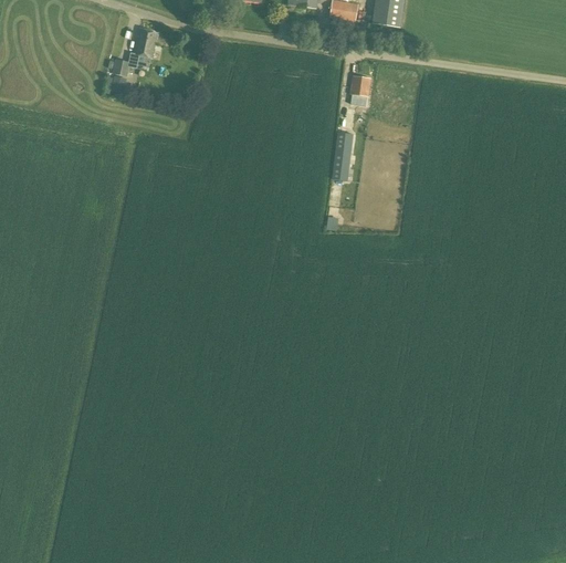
[(355,19),(357,2),(345,0),(333,0),(329,16),(355,19)]
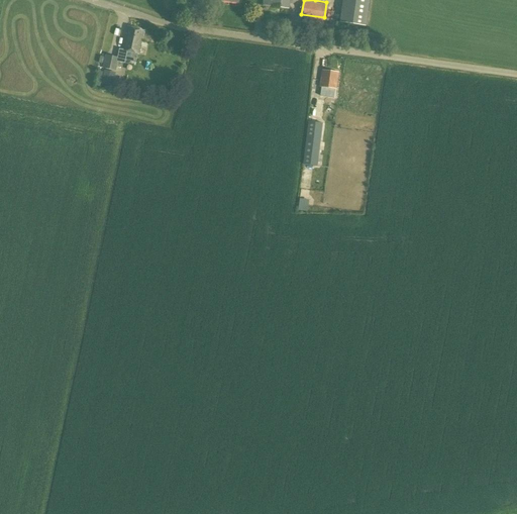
[(138,52),(143,27),(126,23),(121,47),(138,52)]
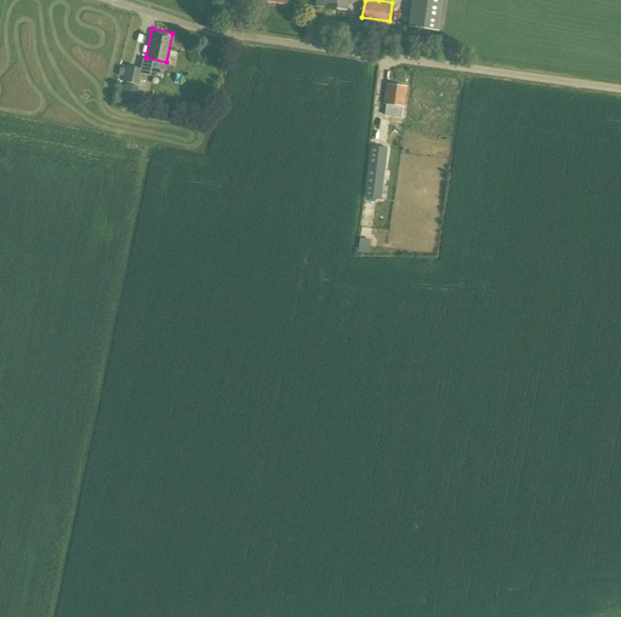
[(140,83),(142,66),(126,63),(124,79),(140,83)]
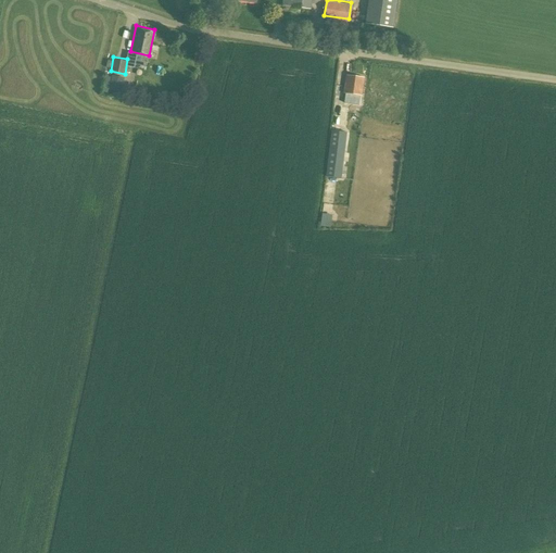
[(124,75),(112,73),(110,86),(122,89),(124,75)]
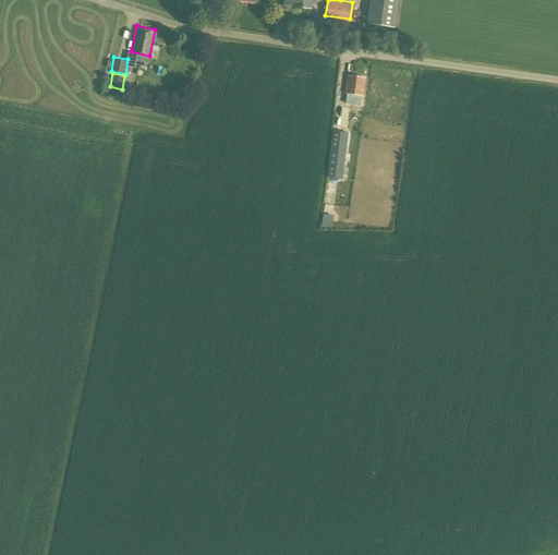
[(363,93),(365,75),(347,73),(344,91),(363,93)]
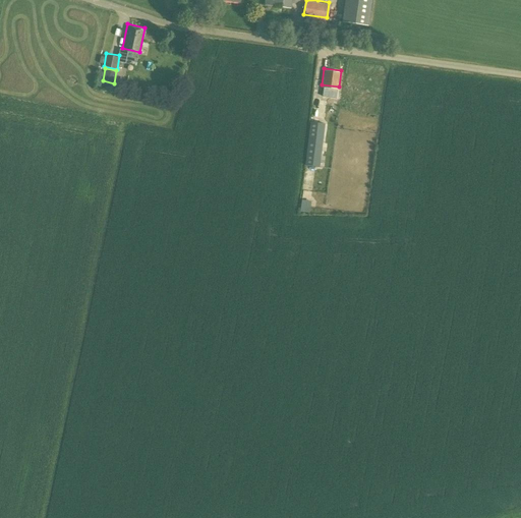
[(309,120),(306,152),(321,154),(325,121),(309,120)]
